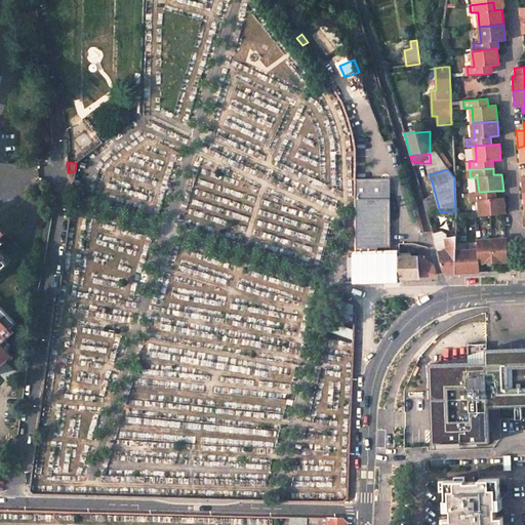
[(355,255),(376,254),(376,247),(389,246),(389,178),(355,178),(355,255)]
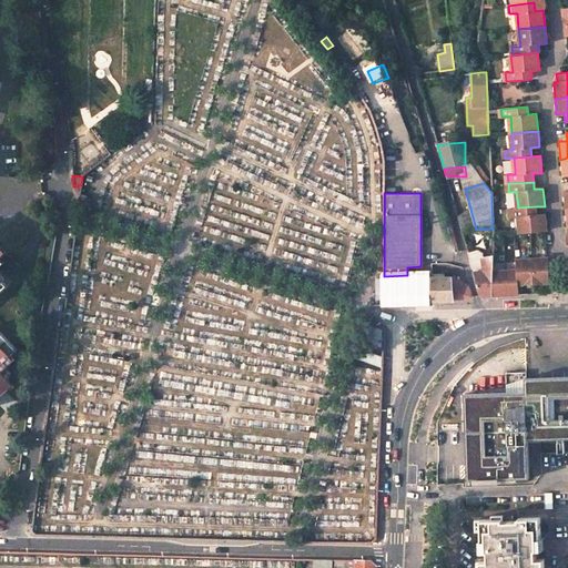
[(442,193),(423,203),(425,211),(445,205),(442,193)]
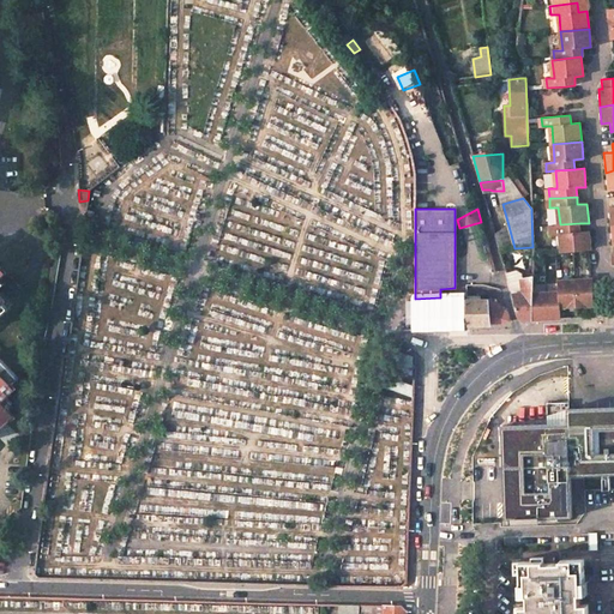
[(481,222),(459,228),(465,245),(474,251),(488,246),(481,222)]
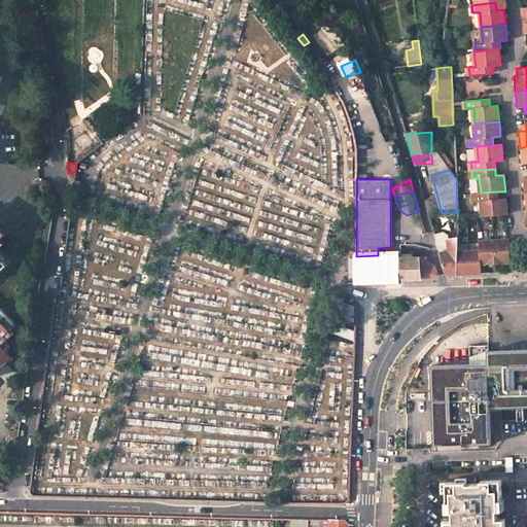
[(483,216),(492,215),(505,214),(507,214),(505,198),(497,199),(497,191),(481,192),(472,194),(473,201),(481,201),(483,216)]
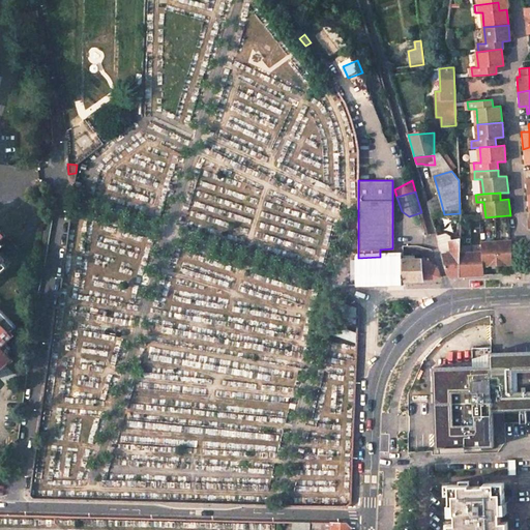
[(439,195),(427,202),(431,215),(444,214),(439,195)]
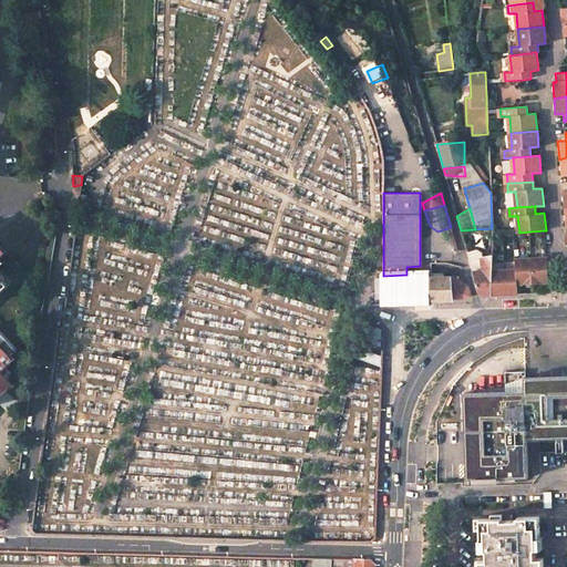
[(451,227),(437,232),(446,264),(462,268),(462,266),(451,227)]
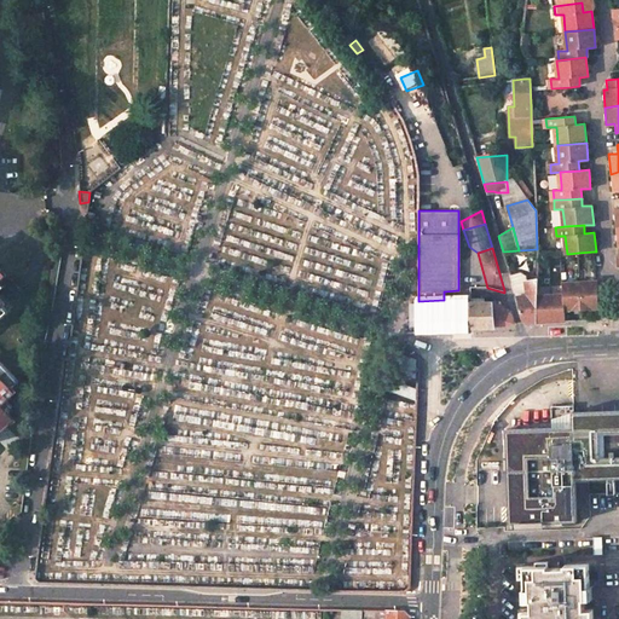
[(521,272),(510,276),(522,320),(530,322),(537,322),(537,296),(537,285),(533,285),(527,287),(527,281),(521,272)]
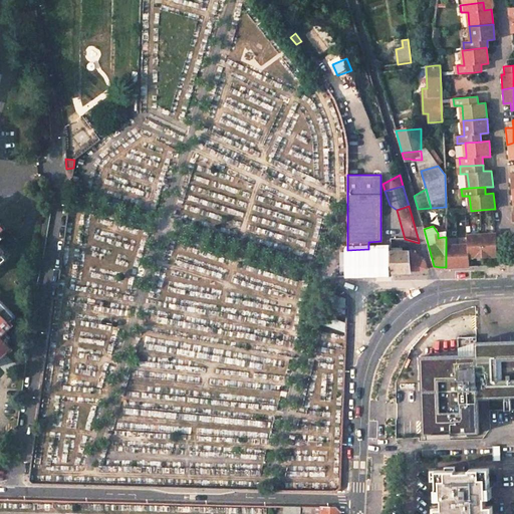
[(469,258),(475,257),(475,258),(489,257),(489,256),(497,256),(497,255),(497,246),(496,234),(467,236),(468,245),(469,257),(469,258)]
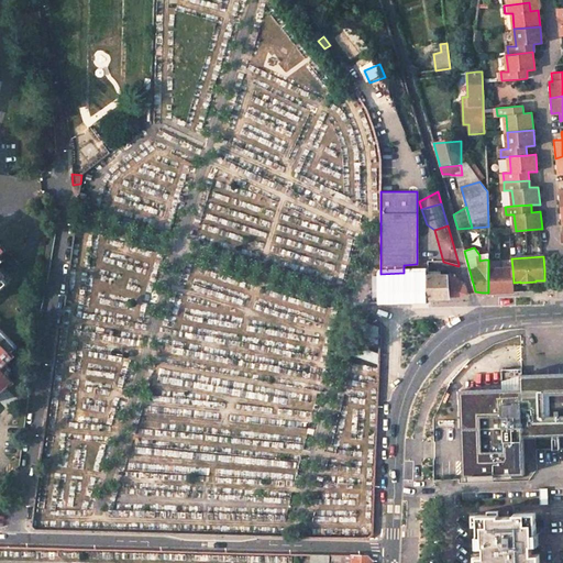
[(488,269),(488,293),(501,293),(514,291),(514,283),(514,282),(512,268),(488,269)]
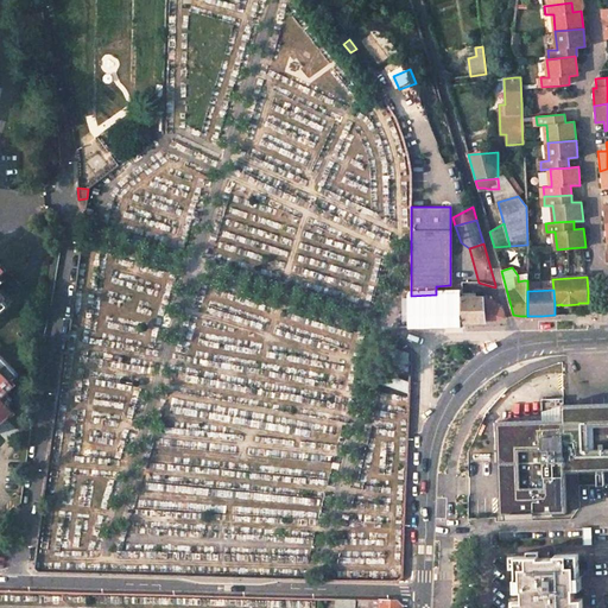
[(436,295),(411,296),(411,298),(412,323),(426,323),(463,322),(463,298),(462,298),(462,295),(436,295)]
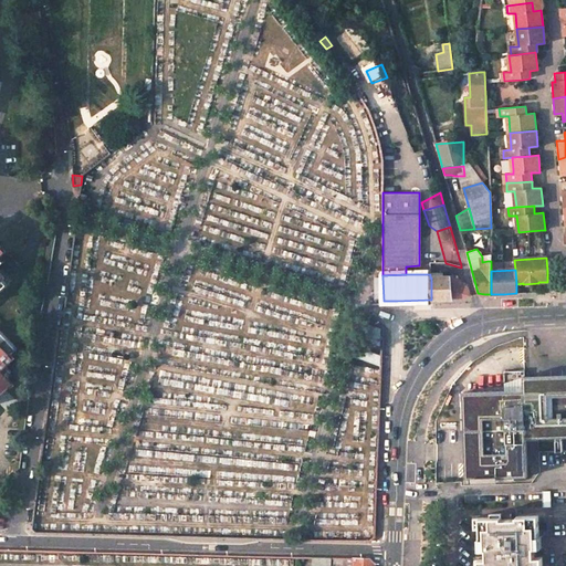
[(450,278),(431,278),(431,300),(435,300),(452,300),(451,280),(450,278)]
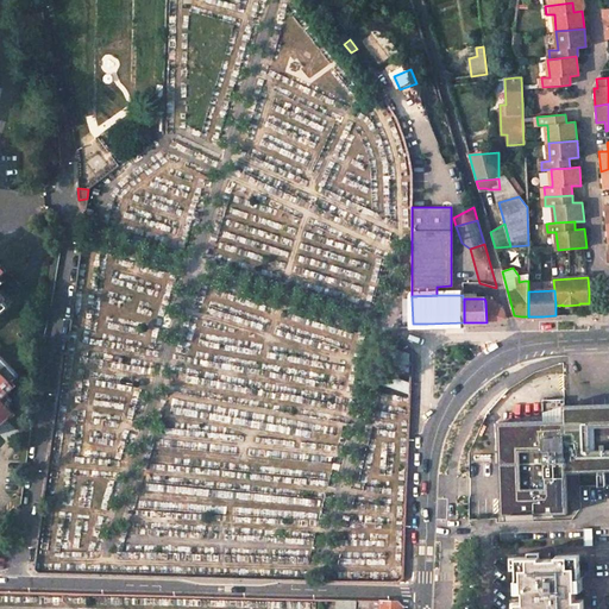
[(494,299),(485,301),(487,322),(493,321),(506,319),(502,307),(494,299)]
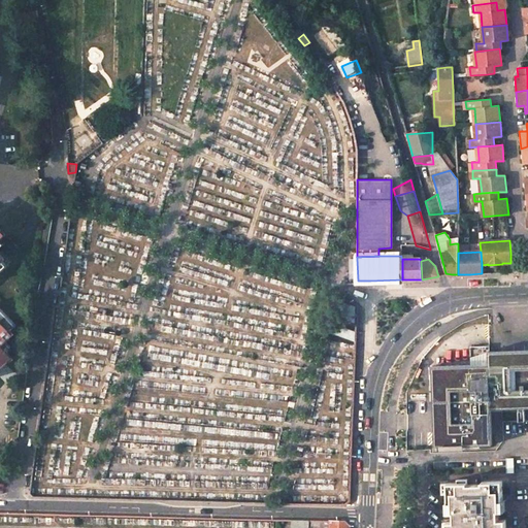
[(0,367),(11,357),(5,351),(0,344),(0,341),(11,332),(9,330),(17,324),(0,305),(0,367)]
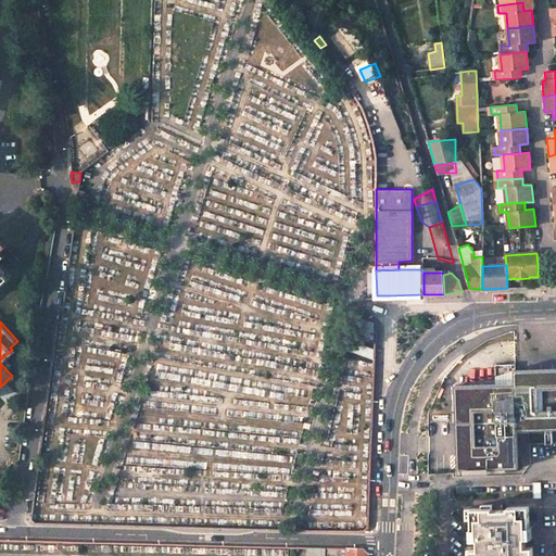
[(376,351),(352,342),(350,350),(375,359),(376,351)]
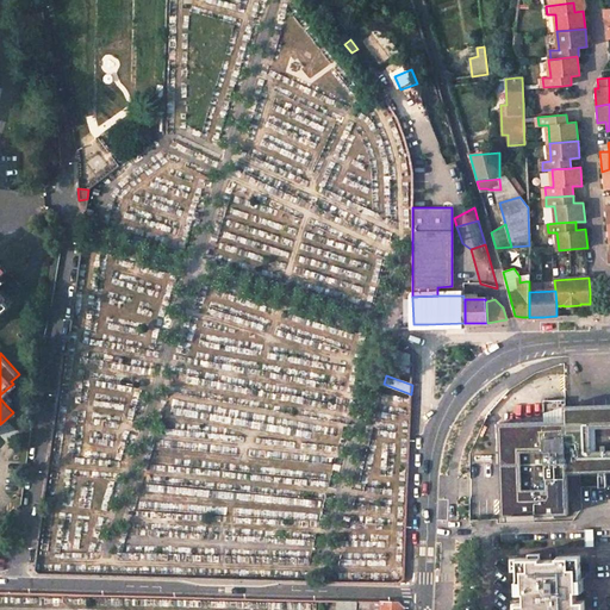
[(545,422),(565,421),(565,406),(566,406),(566,399),(545,400),(545,422)]
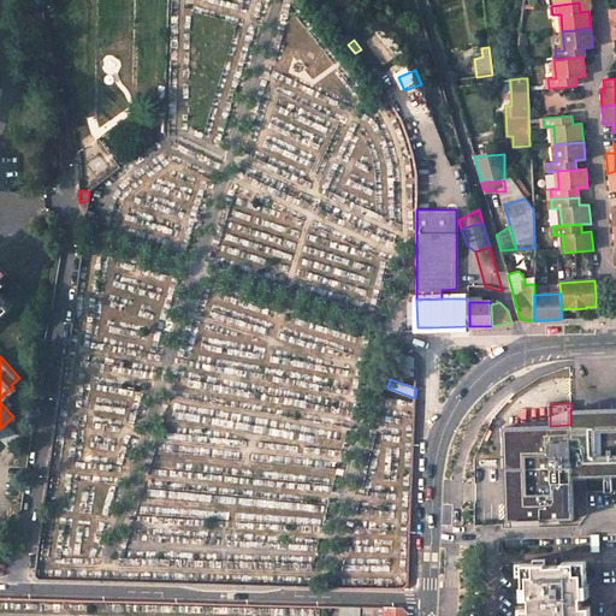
[(570,410),(570,425),(550,426),(504,427),(505,465),(508,520),(574,519),(573,477),(615,474),(615,408),(572,410),(570,410)]
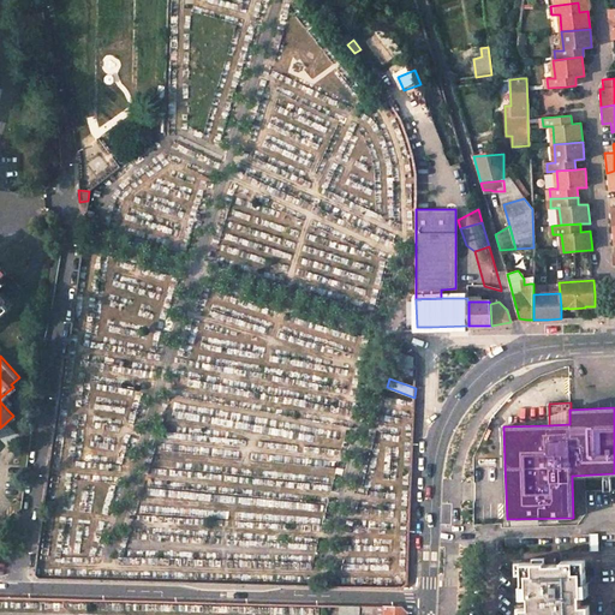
[(532,562),(514,563),(515,575),(521,574),(521,585),(520,585),(520,597),(529,597),(529,608),(517,608),(517,614),(589,614),(589,605),(580,607),(580,596),(587,596),(587,583),(585,583),(584,561),(561,561),(561,565),(544,565),(544,559),(532,559),(532,562)]
